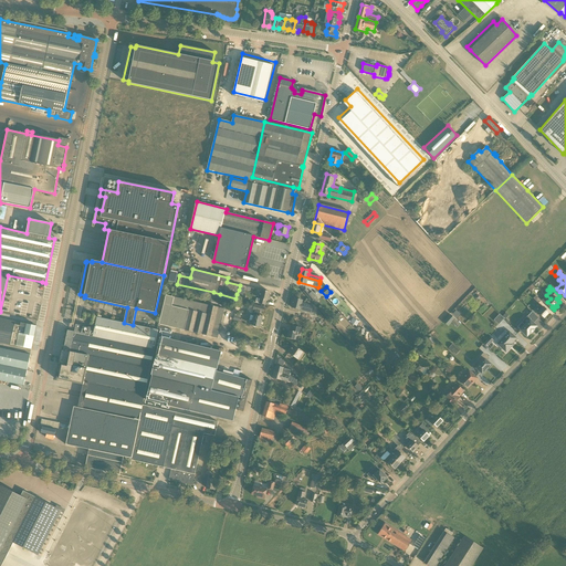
[(268,301),(270,292),(258,289),(257,293),(261,294),(259,303),(265,305),(266,301),(268,301)]
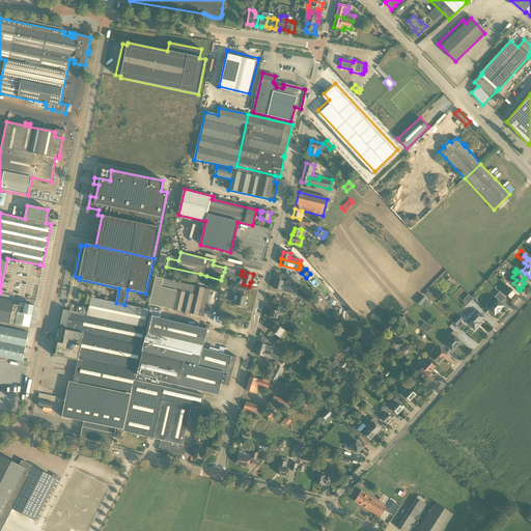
[(298,280),(292,274),(290,275),(287,271),(284,274),(294,283),(298,280)]
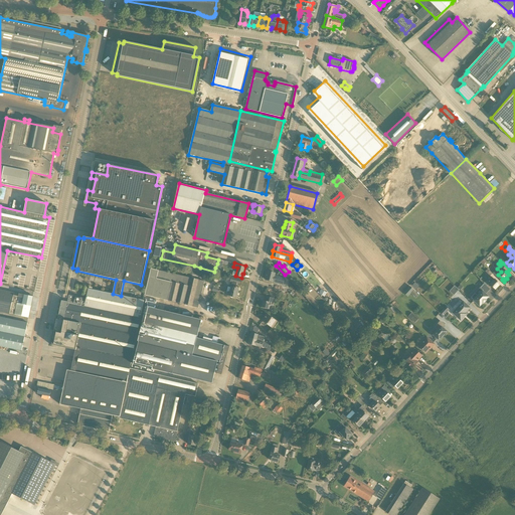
[(190,278),(190,279),(158,271),(151,270),(145,296),(156,298),(162,300),(168,301),(174,302),(198,308),(204,281),(190,278)]
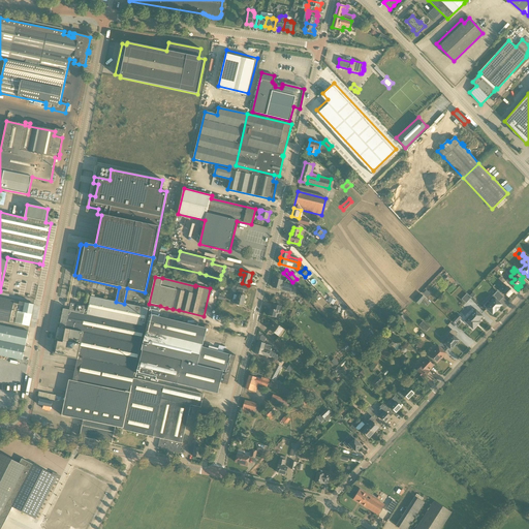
[(290,292),(292,286),(282,283),(282,281),(275,279),(273,287),(280,289),(290,292)]
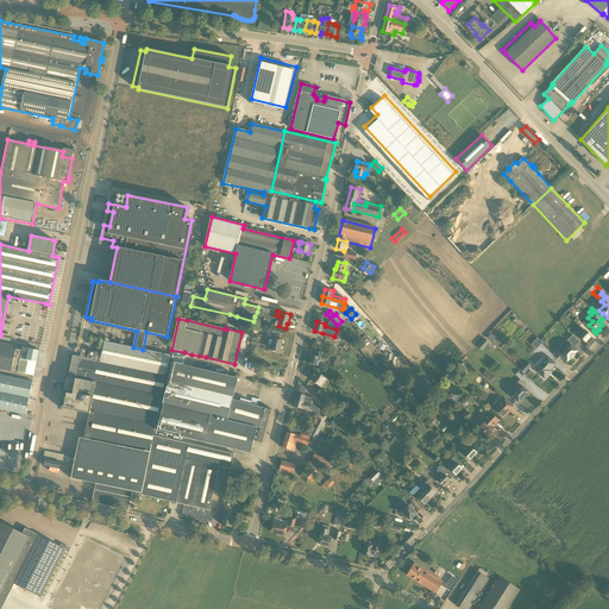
[(591,337),(584,330),(584,331),(581,327),(575,333),(585,343),(591,337)]
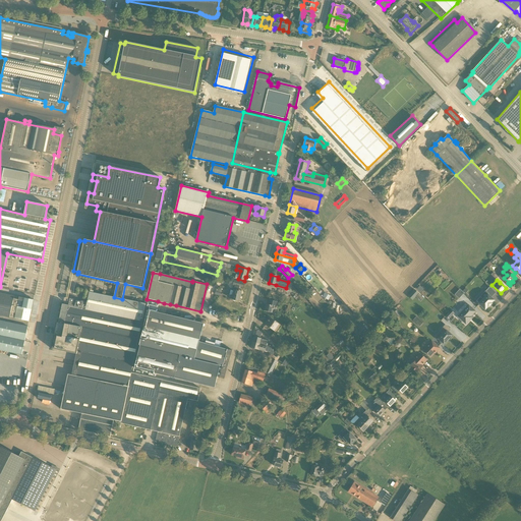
[(231,295),(230,298),(239,301),(241,292),(238,292),(239,287),(241,287),(242,283),(234,281),(233,285),(235,285),(234,291),(230,290),(229,295),(231,295)]
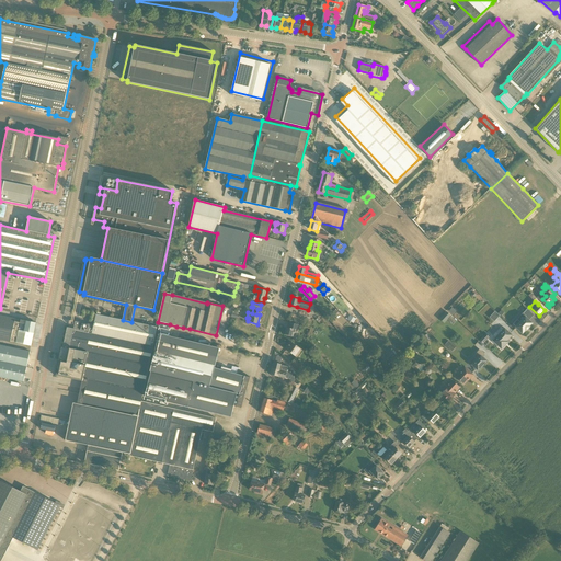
[(534,315),(527,309),(523,313),(526,317),(521,322),(517,320),(513,324),(516,327),(516,328),(523,333),(526,330),(526,331),(529,328),(529,327),(531,323),(529,320),(534,315)]
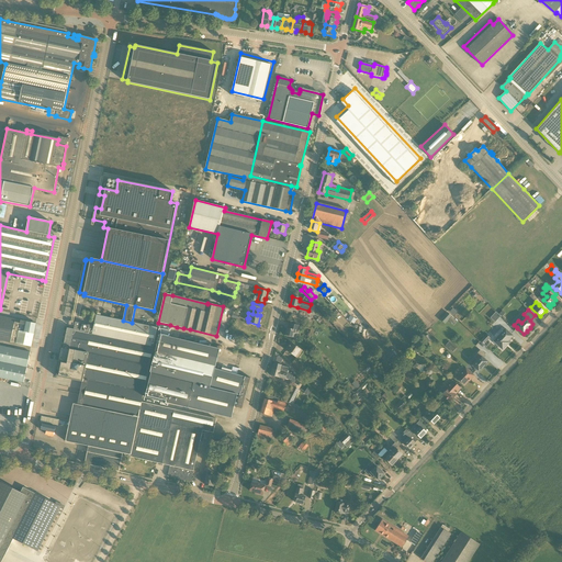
[(445,324),(451,317),(447,313),(440,319),(445,324)]
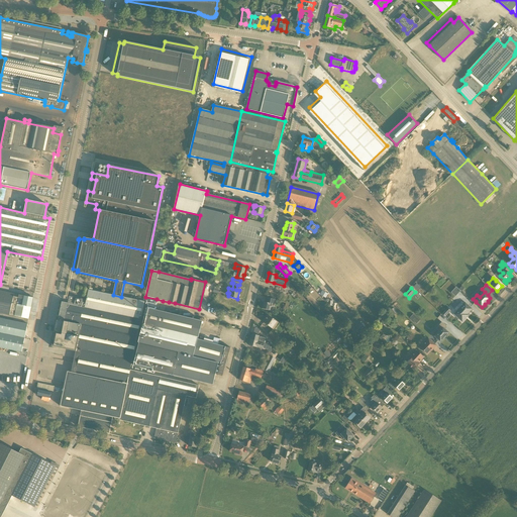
[(130,371),(142,312),(145,302),(121,297),(113,295),(89,290),(87,300),(70,296),(68,303),(62,302),(58,321),(57,320),(57,323),(58,324),(57,326),(56,332),(55,331),(52,346),(76,351),(72,373),(68,372),(61,406),(81,411),(78,427),(109,433),(113,417),(115,417),(114,419),(115,419),(115,418),(120,419),(130,371)]
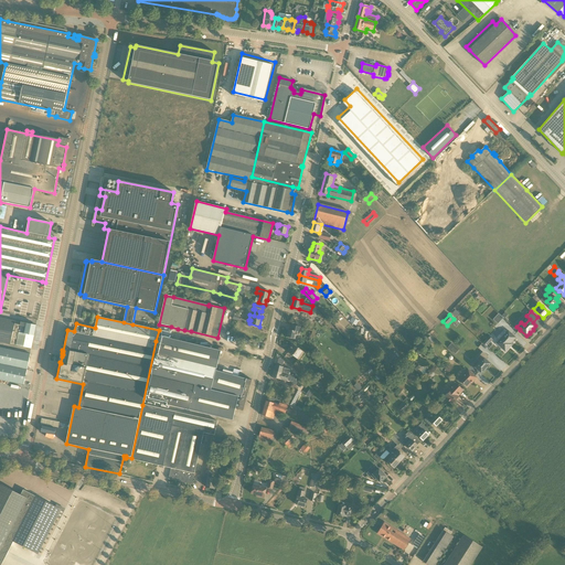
[(0,342),(31,349),(34,336),(24,333),(25,327),(20,326),(20,322),(0,318),(0,342)]
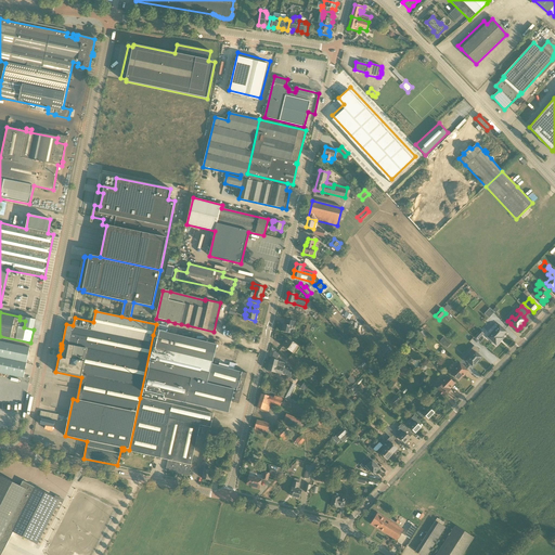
[(36,320),(20,317),(20,320),(25,321),(24,327),(34,330),(36,320)]
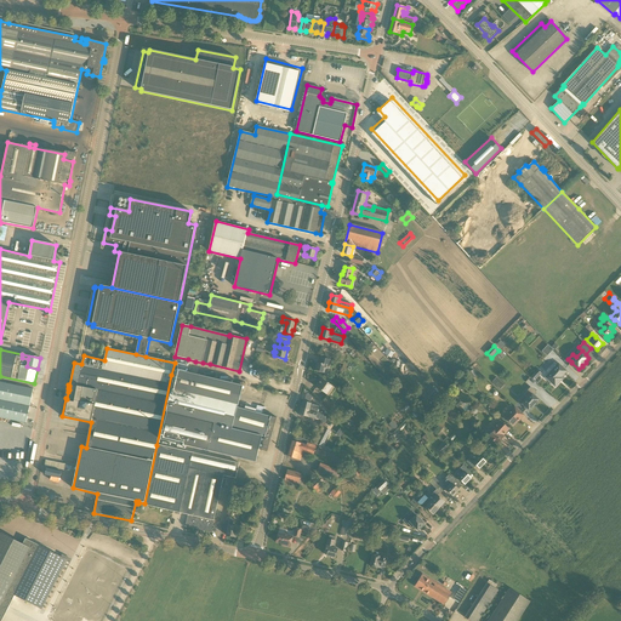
[(328,369),(330,360),(322,358),(320,362),(322,362),(320,364),(317,363),(315,371),(324,372),(325,369),(328,369)]
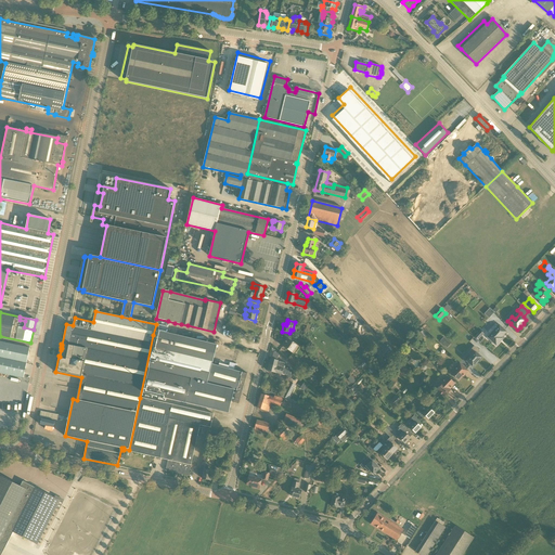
[(506,332),(499,325),(490,334),(493,336),(490,339),(497,346),(500,341),(499,340),(506,332)]
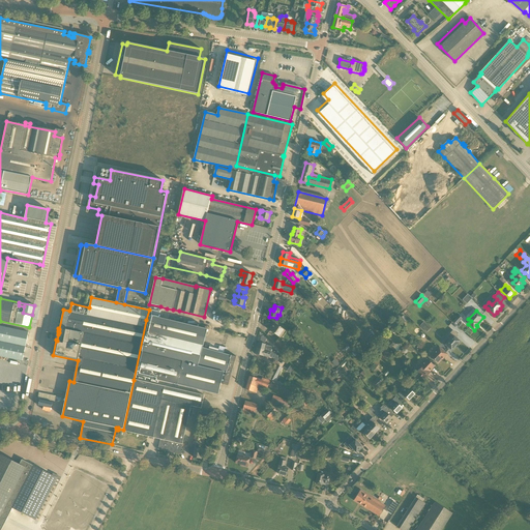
[(232,372),(232,369),(234,361),(235,361),(236,356),(235,356),(232,355),(231,355),(231,356),(202,348),(207,329),(150,316),(142,351),(143,352),(137,375),(218,394),(221,383),(224,384),(228,385),(230,377),(232,372)]
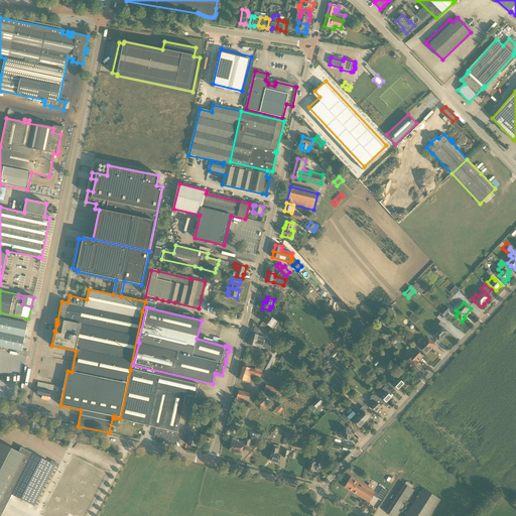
[(434,307),(430,312),(436,317),(440,313),(434,307)]
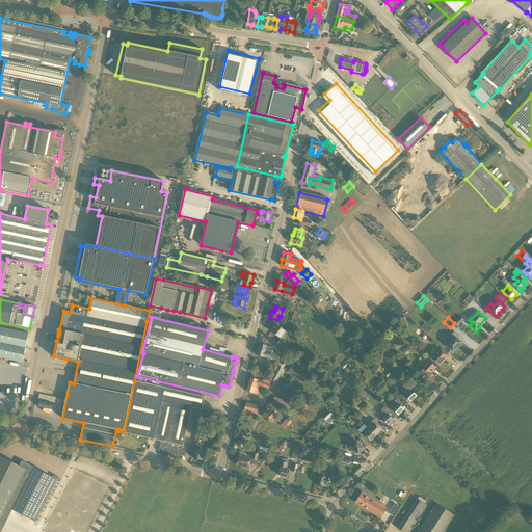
[(463,320),(460,317),(455,323),(458,326),(463,320)]
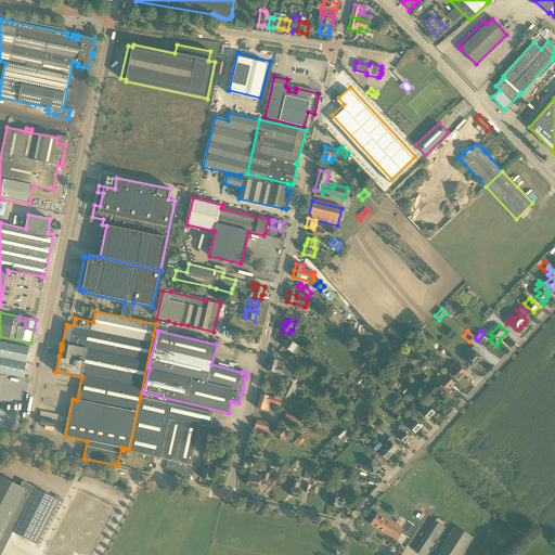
[(447,348),(451,344),(443,337),(440,341),(447,348)]
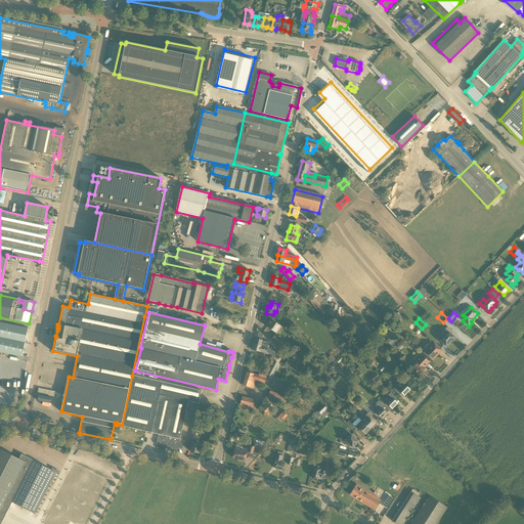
[(271,319),(266,326),(275,333),(276,333),(280,326),(279,325),(271,319)]
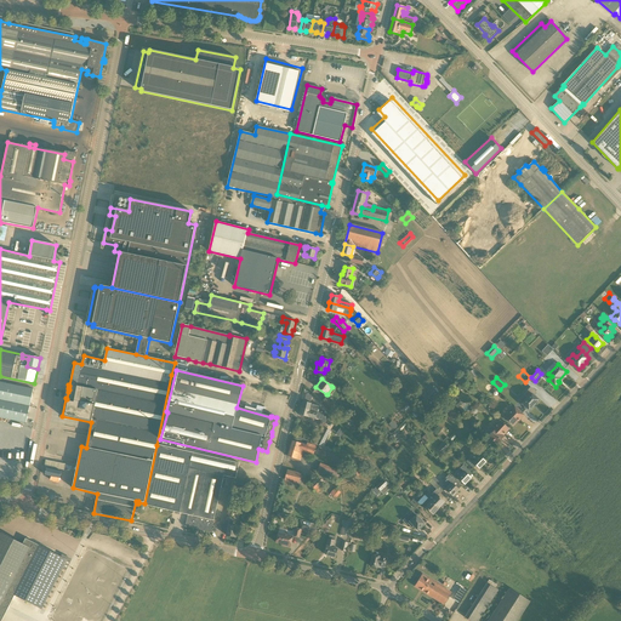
[(0,417),(27,423),(33,389),(0,382),(0,417)]
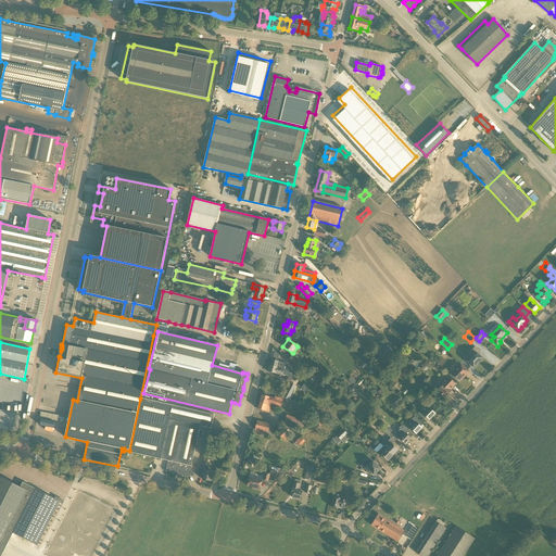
[(472,356),(467,362),(474,368),(477,364),(477,365),(479,362),(482,358),(478,354),(480,351),(476,346),(469,353),(472,356)]
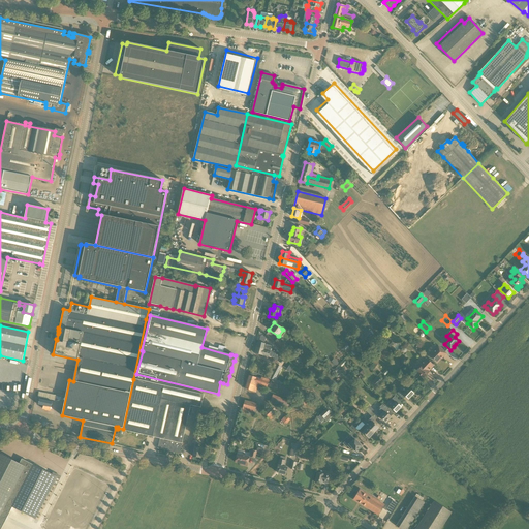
[(374,336),(370,332),(364,339),(368,342),(374,336)]
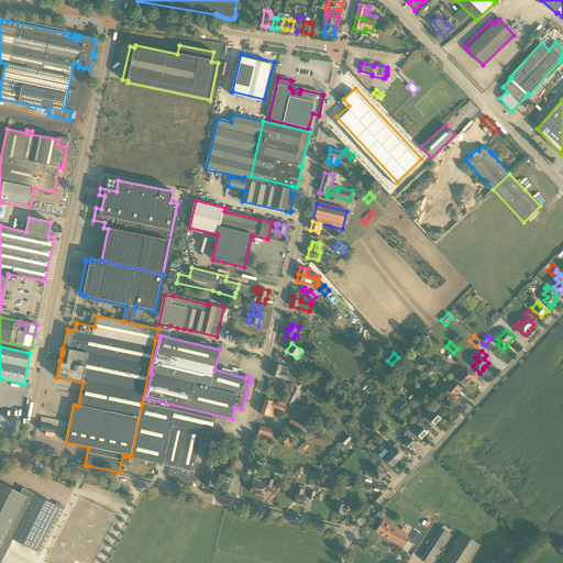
[(298,373),(302,368),(297,362),(291,366),(298,373)]
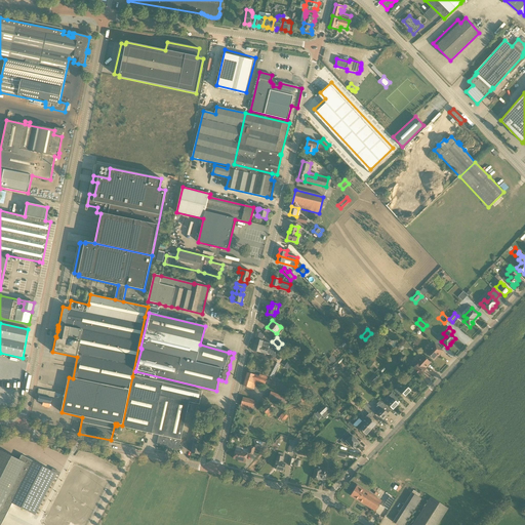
[(255,339),(254,345),(274,351),(274,348),(269,347),(270,342),(255,339)]
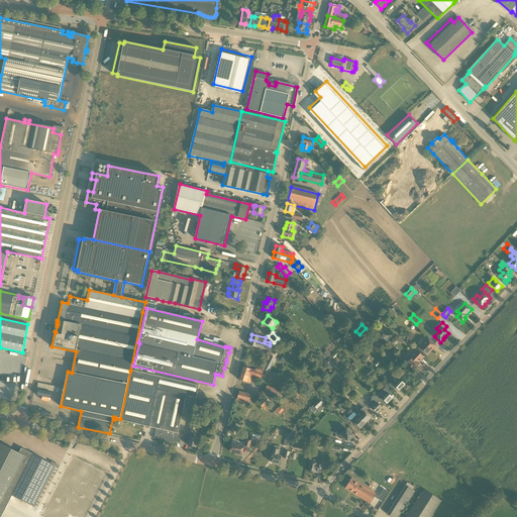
[(430,349),(431,348),(432,349),(436,345),(428,337),(422,343),(422,344),(420,347),(427,354),(431,350),(430,349)]
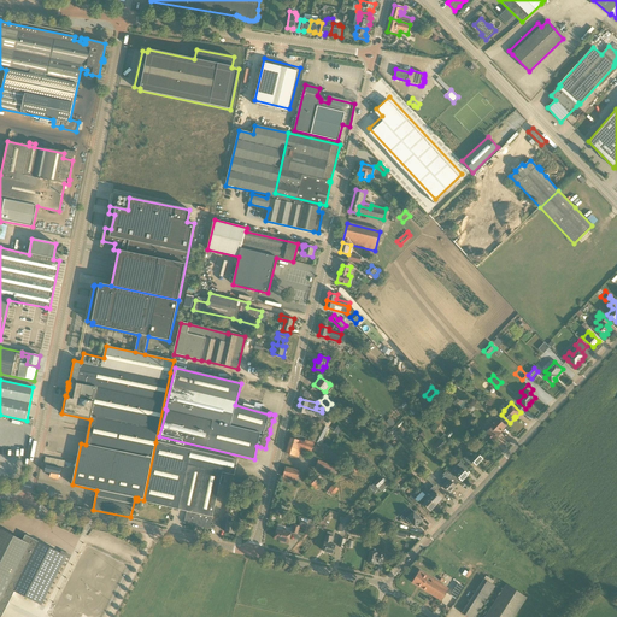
[(298,410),(298,412),(319,418),(325,419),(328,415),(322,412),(299,405),(298,410)]
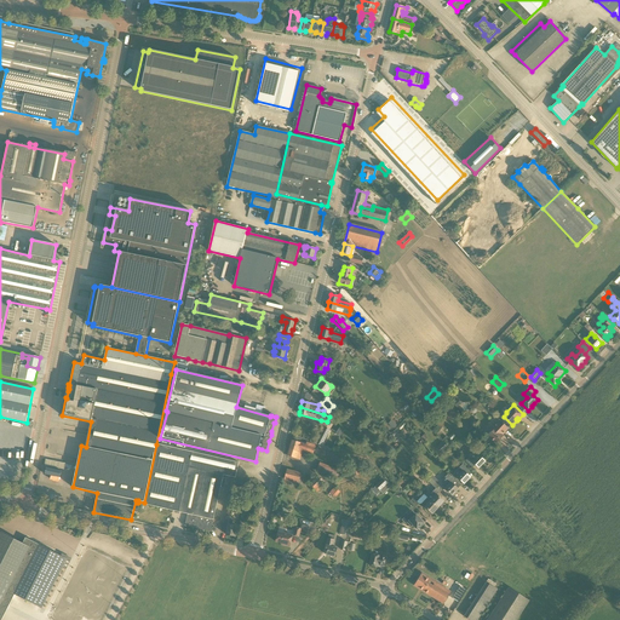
[(492,432),(488,436),(491,438),(495,443),(504,436),(503,435),(507,429),(500,420),(491,431),(492,432)]
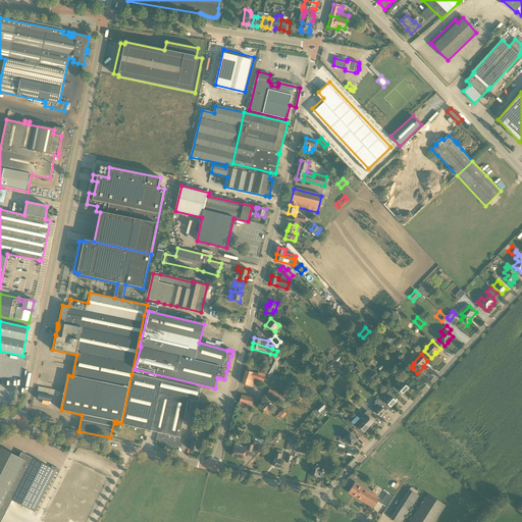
[(270,376),(277,362),(272,360),(265,373),(270,376)]
